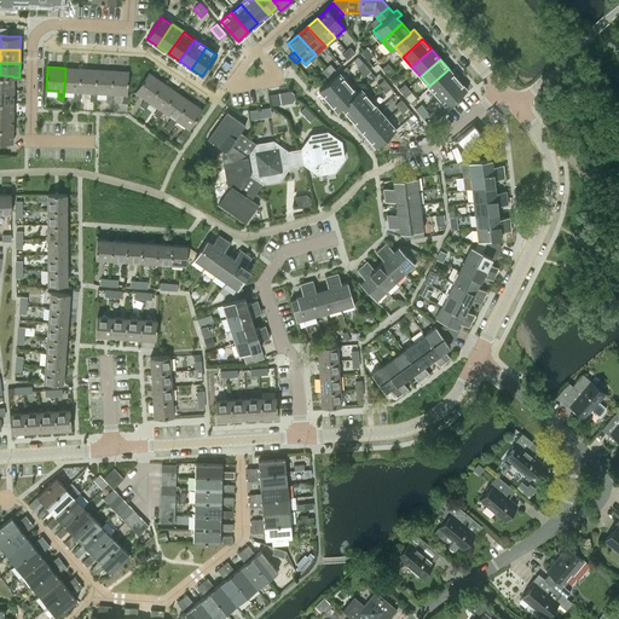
[(80,92),(81,69),(65,68),(64,91),(74,92),(74,100),(80,100),(80,92)]
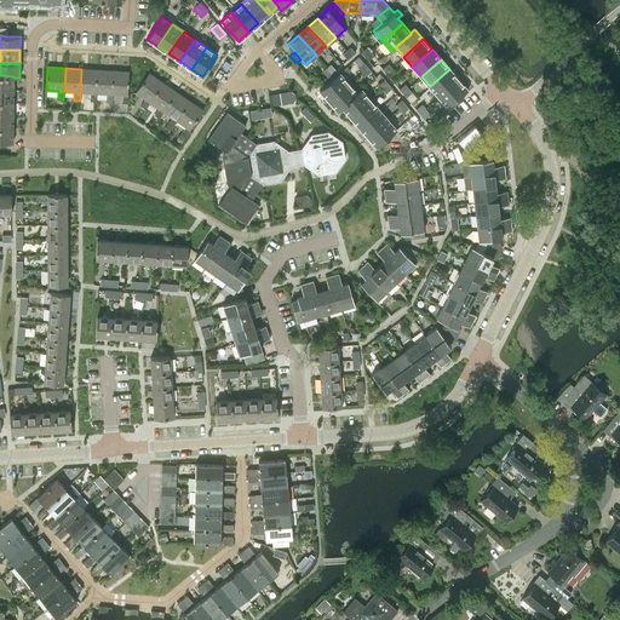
[(96,93),(97,69),(81,69),(80,92),(91,92),(90,101),(96,101),(96,93)]
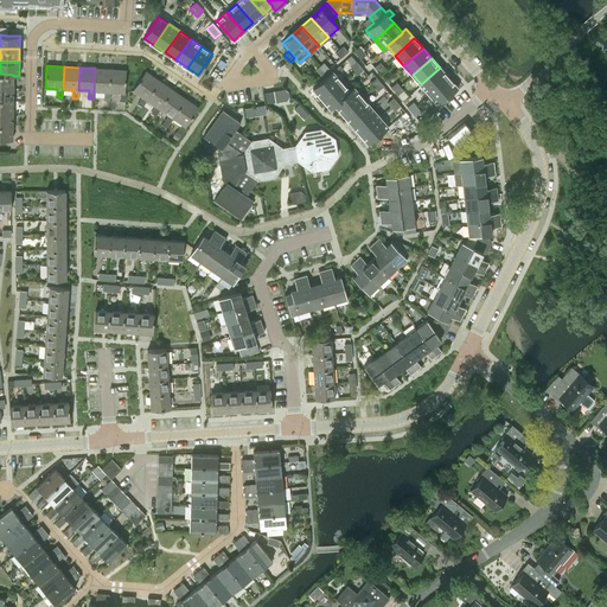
[(110,93),(112,69),(95,68),(94,91),(104,91),(104,100),(110,100),(110,93)]
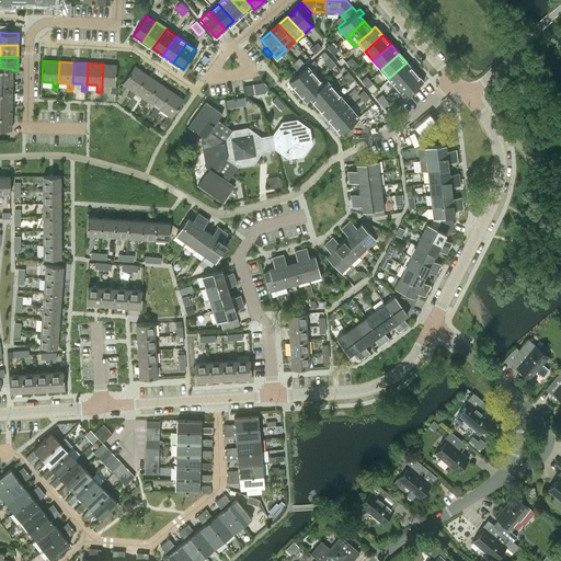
[(414,71),(407,63),(389,78),(397,88),(414,71)]
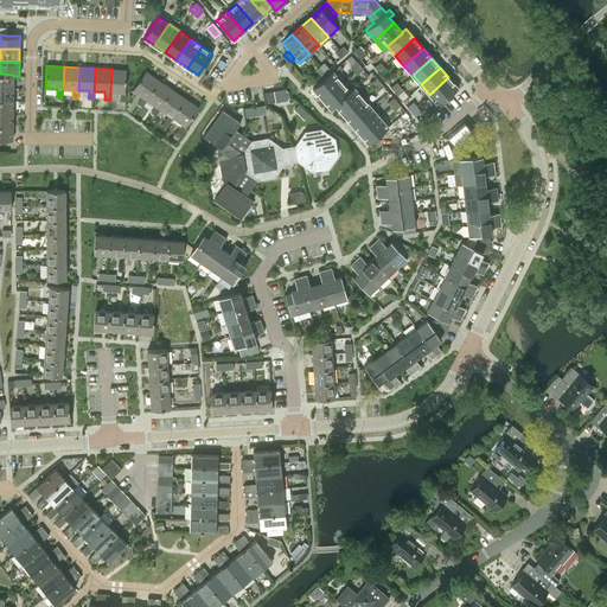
[(125,91),(126,70),(112,69),(110,93),(120,93),(120,101),(126,101),(127,93),(125,91)]
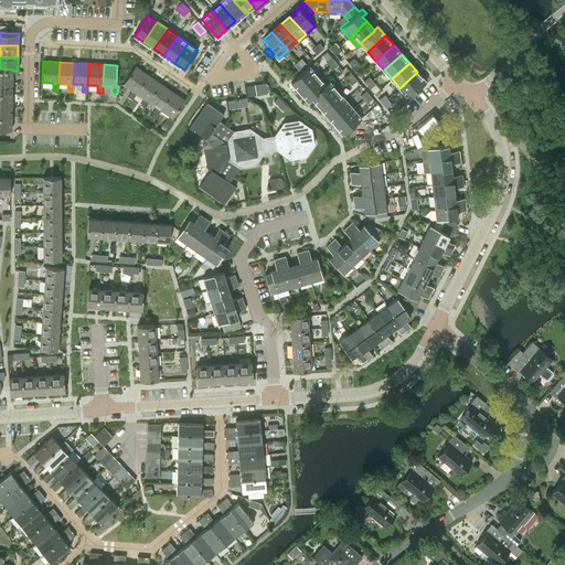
[(137,94),(149,75),(136,66),(124,84),(132,91),(128,96),(132,99),(137,94)]
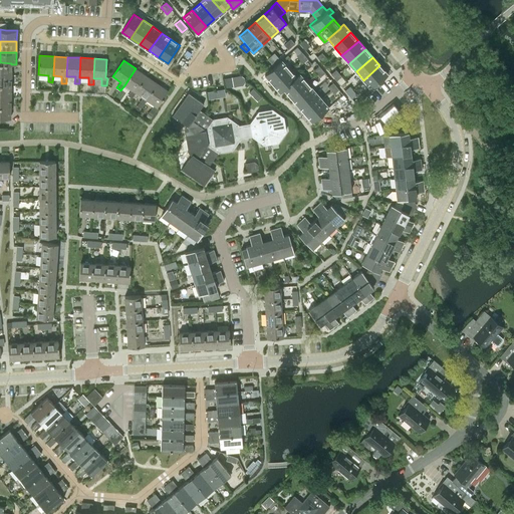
[(272,82),(288,68),(281,60),(264,74),(272,82)]
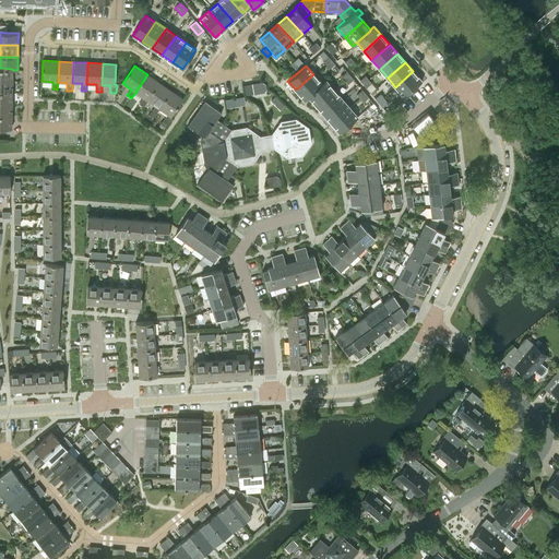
[(0,68),(0,80),(12,81),(12,70),(12,69),(0,68)]
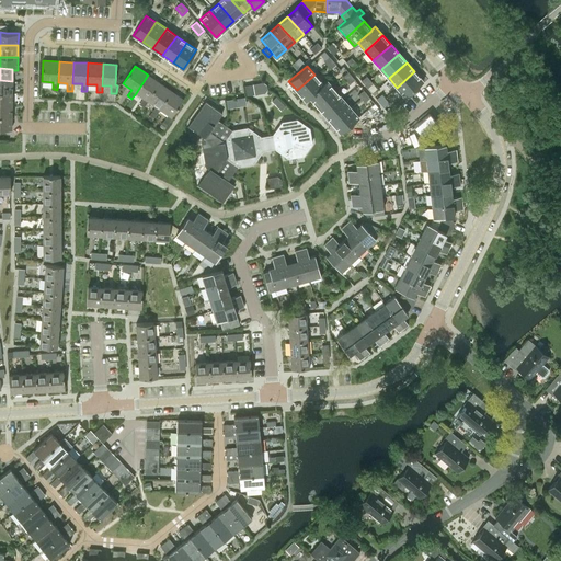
[(404,96),(423,81),(414,71),(397,88),(404,96)]
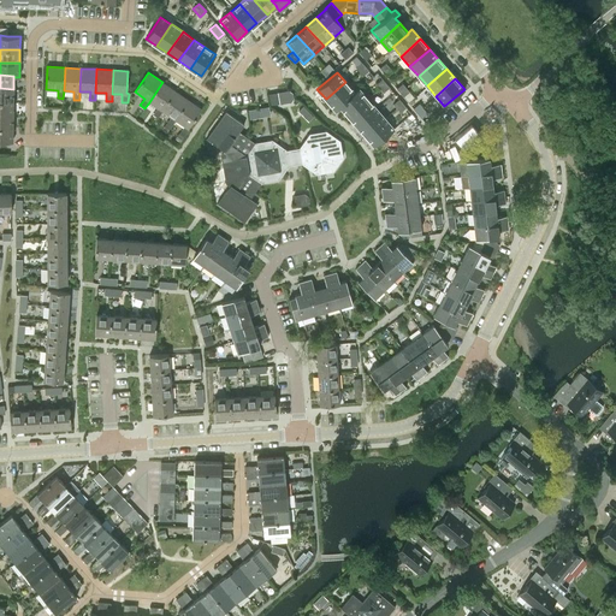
[(163,111),(176,92),(163,82),(149,102),(158,107),(153,114),(158,117),(163,111)]
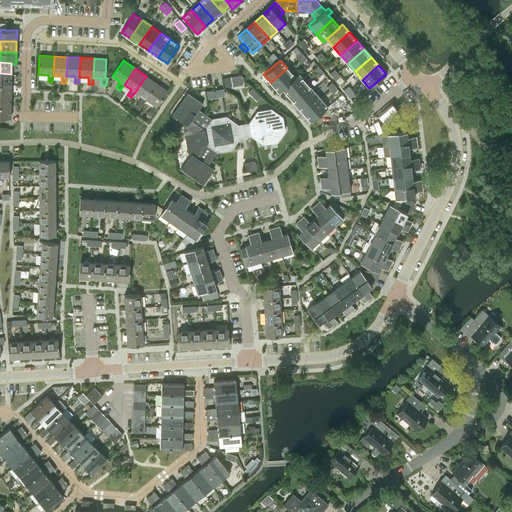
[(294,76),(287,69),(287,68),(271,82),(278,91),(294,76)]
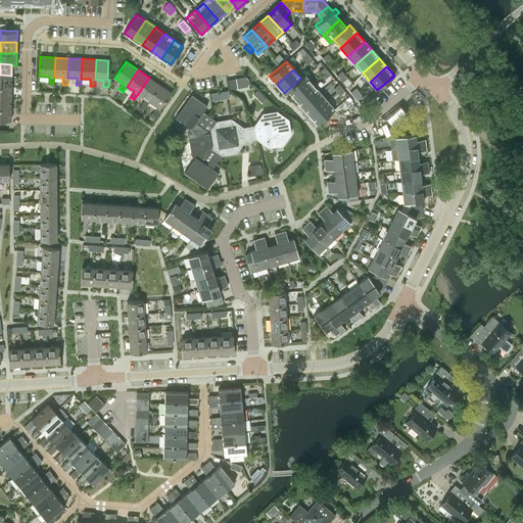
[(0,86),(11,87),(11,76),(0,75),(0,86)]
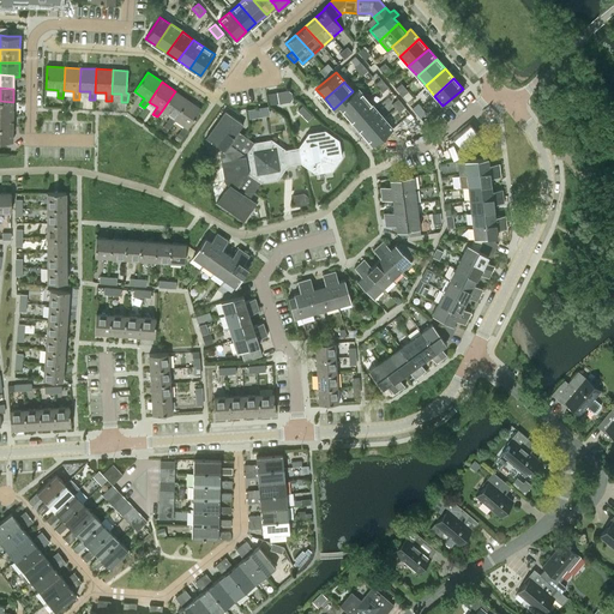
[(347,115),(366,98),(357,88),(353,91),(333,109),(333,110),(338,106),(347,115)]
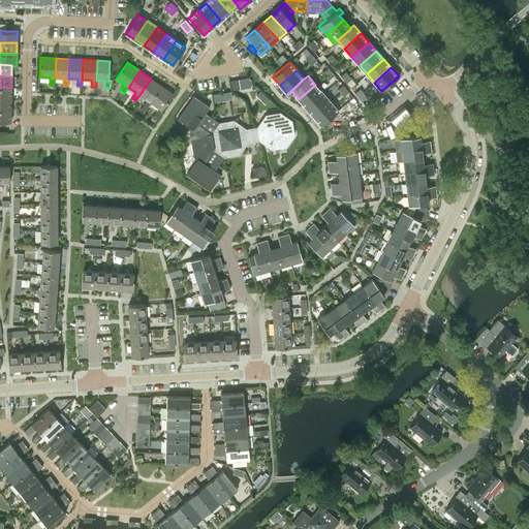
[(252,84),(251,80),(248,78),(239,80),(241,89),(250,87),(252,84)]
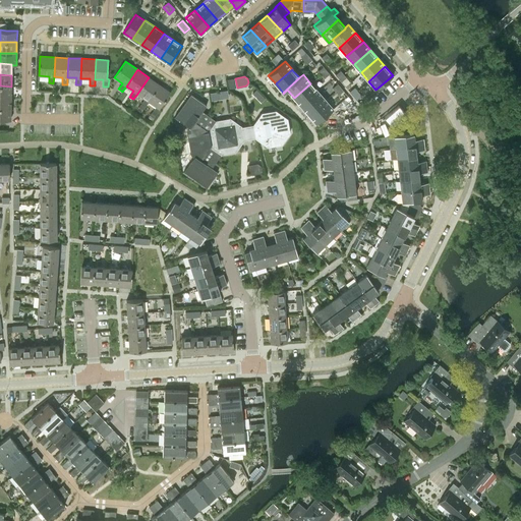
[(149,102),(160,84),(149,77),(137,94),(145,99),(140,104),(145,107),(149,102)]
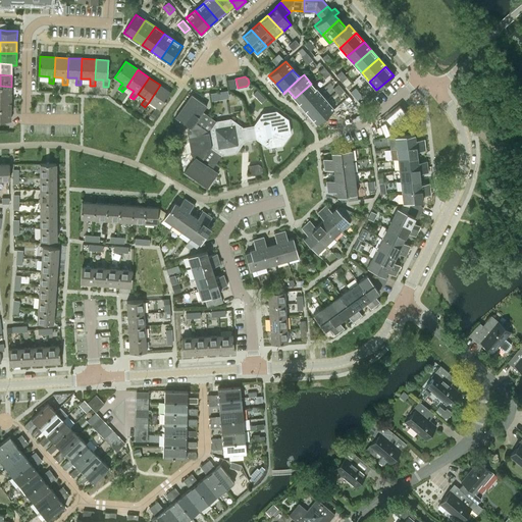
[(318,92),(311,84),(295,98),(302,106),(318,92)]
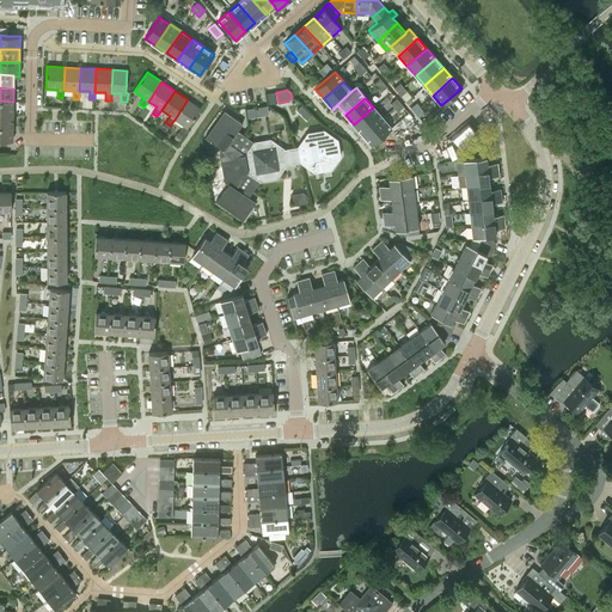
[(187,127),(200,108),(188,99),(175,120),(183,126),(178,132),(184,135),(189,128),(187,127)]
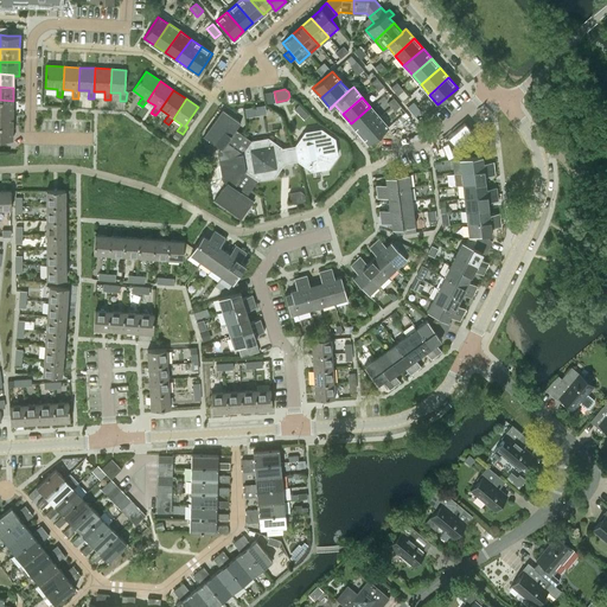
[(0,113),(13,113),(13,101),(0,100),(0,113)]
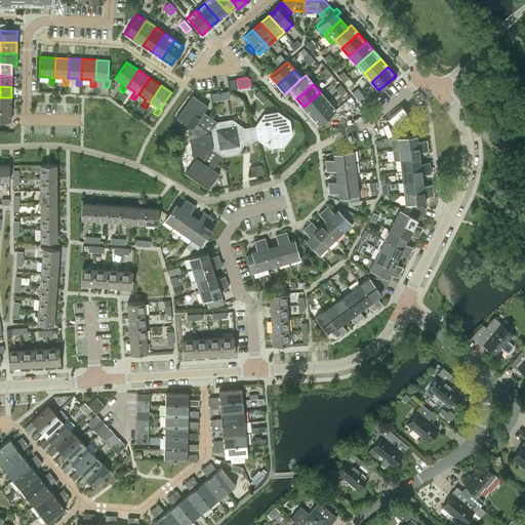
[(355,96),(360,92),(357,88),(352,92),(355,96)]
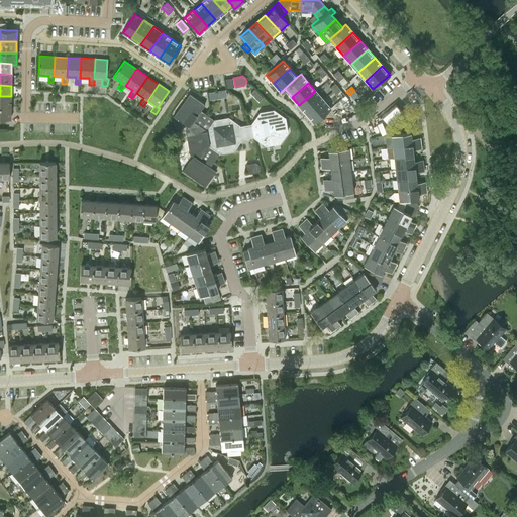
[(323,99),(315,91),(299,105),(306,114),(323,99)]
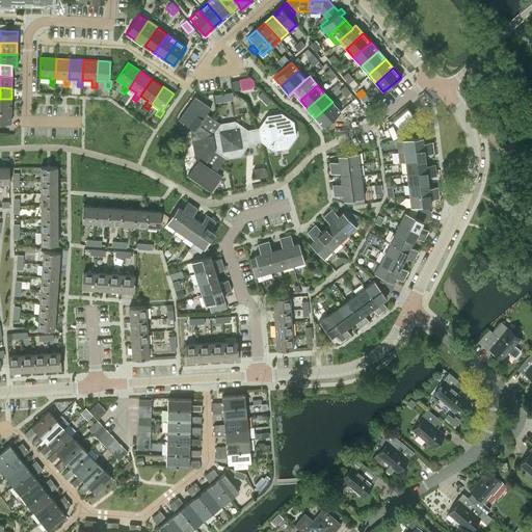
[(363,102),(368,98),(365,94),(360,98),(363,102)]
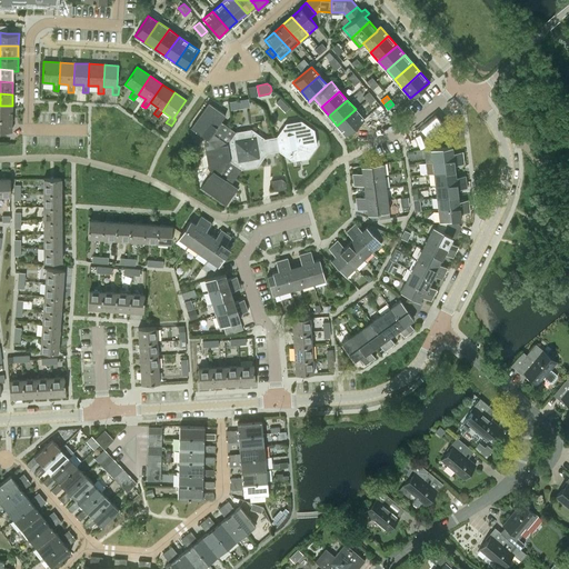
[(207,156),(228,152),(227,145),(236,132),(236,131),(221,121),(226,115),(208,102),(190,128),(207,139),(205,142),(207,156)]
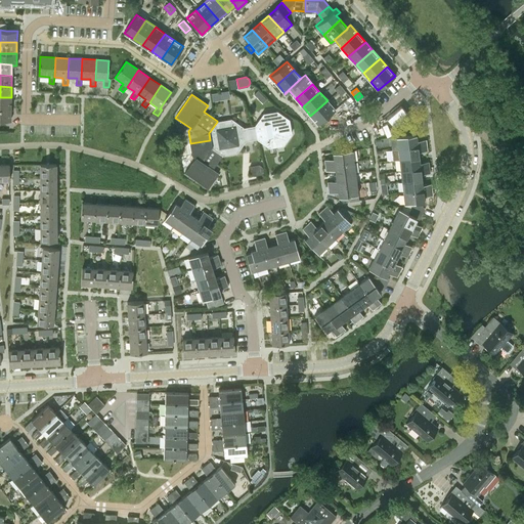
[(0,107),(10,108),(11,97),(0,97),(0,107)]
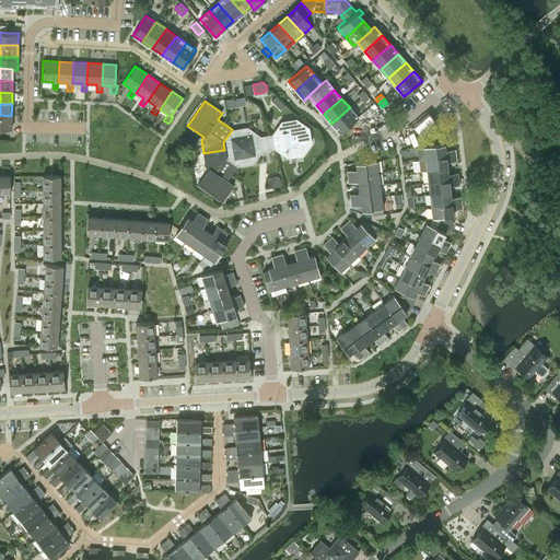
[(358,117),(358,116),(350,107),(331,124),(339,132),(358,117)]
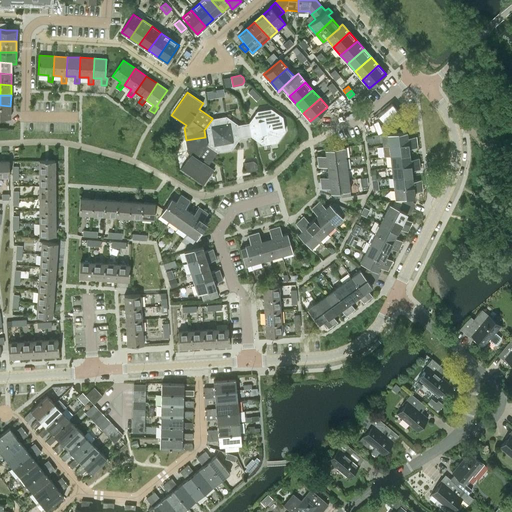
[(0,117),(10,118),(10,106),(0,105),(0,117)]
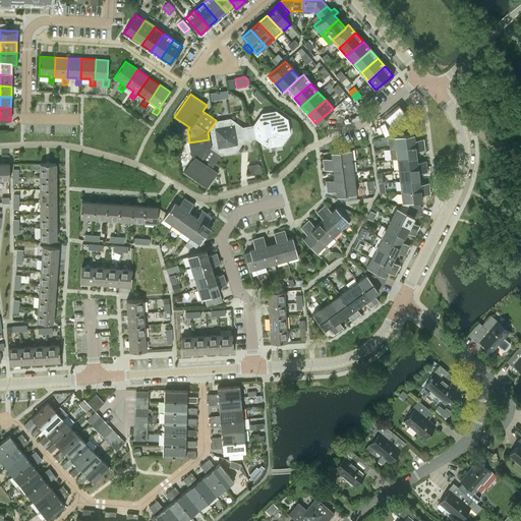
[(290,132),(287,118),(276,110),(262,112),(253,124),(249,125),(250,131),(253,131),(253,132),(254,132),(255,138),(267,147),(281,145),(290,132)]
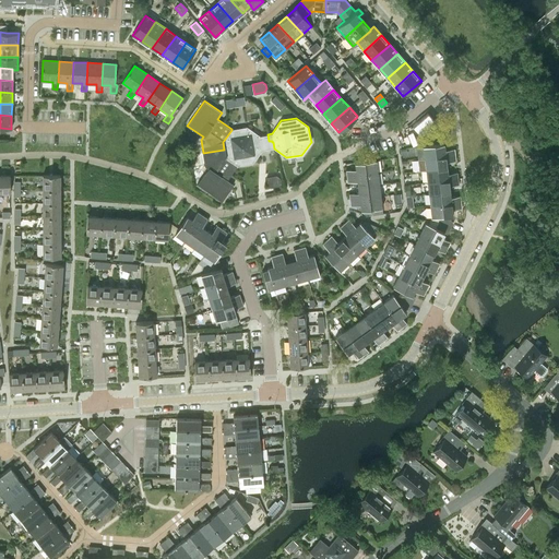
[(260,135),(259,135),(247,127),(232,129),(232,130),(223,142),(224,150),(225,157),(237,165),(237,166),(252,164),(262,151),(274,149),(273,142),(272,142),(272,141),(269,141),(268,134),(260,135)]
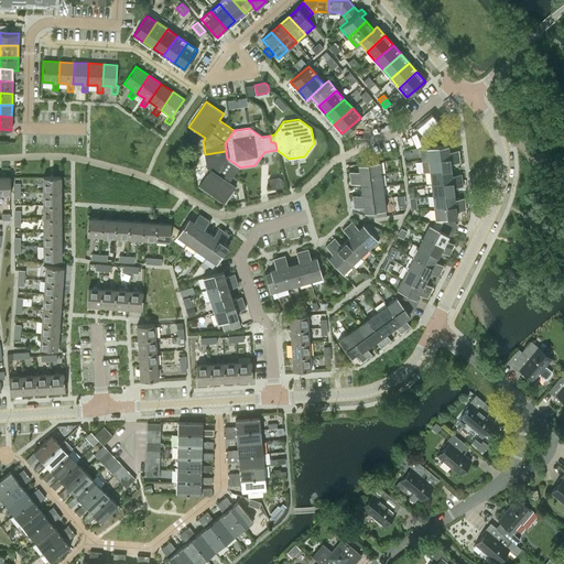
[(458,150),(448,151),(447,145),(420,149),(421,161),(459,155),(458,150)]
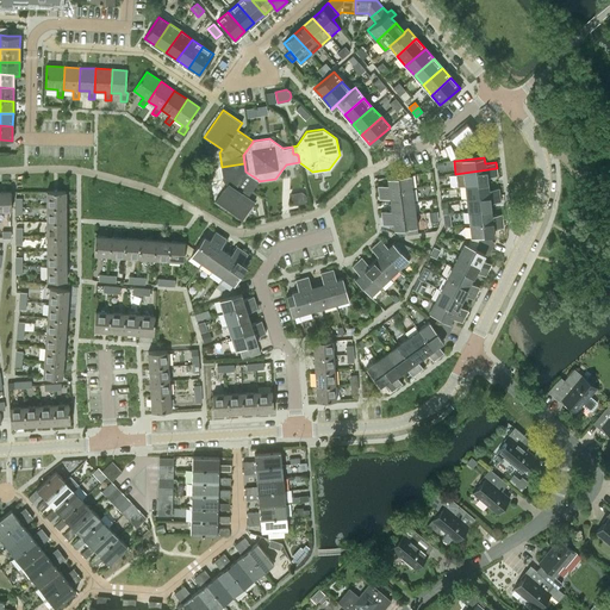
[(244,163),(222,167),(224,180),(228,184),(215,200),(242,219),(255,201),(248,197),(259,181),(259,180),(246,172),(244,163)]
